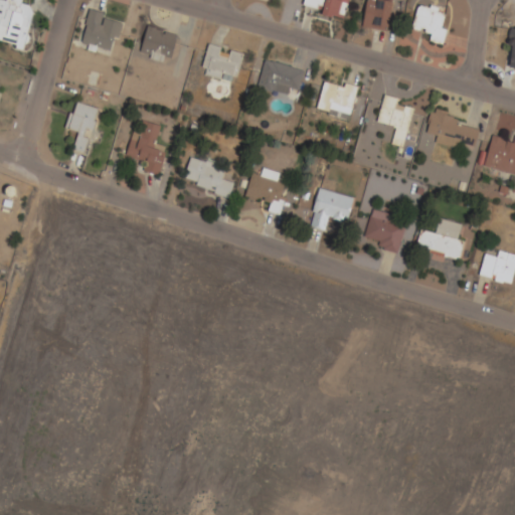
[(0,0),(0,41),(23,48),(34,8),(20,5),(21,0),(5,0),(5,1),(0,0)]
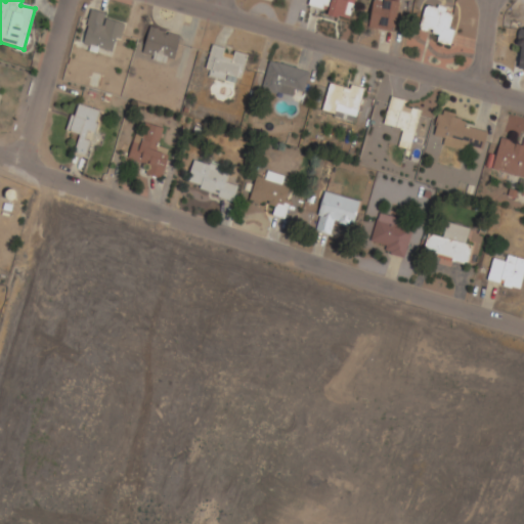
[(309,0),(308,4),(326,9),(324,13),(347,22),(354,0),(309,0)]
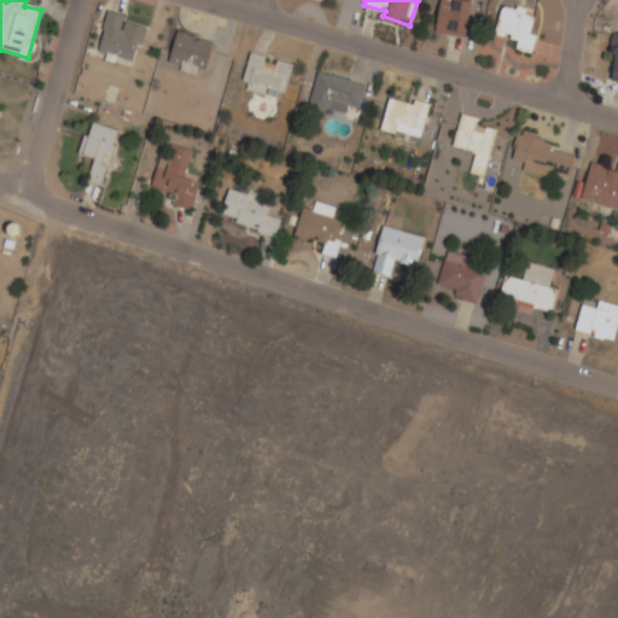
[(439,0),(433,31),(462,38),(470,3),(455,0),(439,0)]
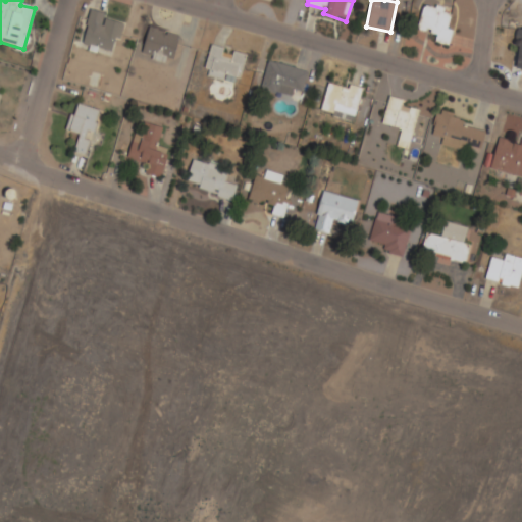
[(436,34),(434,42),(448,46),(452,31),(447,30),(451,14),(423,6),(417,29),(436,34)]
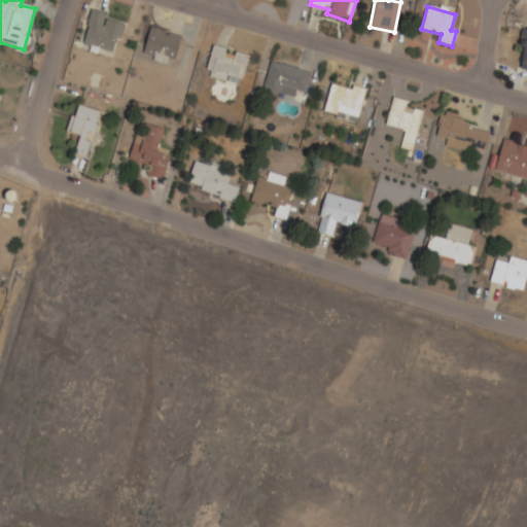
[(123,23),(104,20),(105,13),(90,10),(81,48),(115,56),(123,23)]
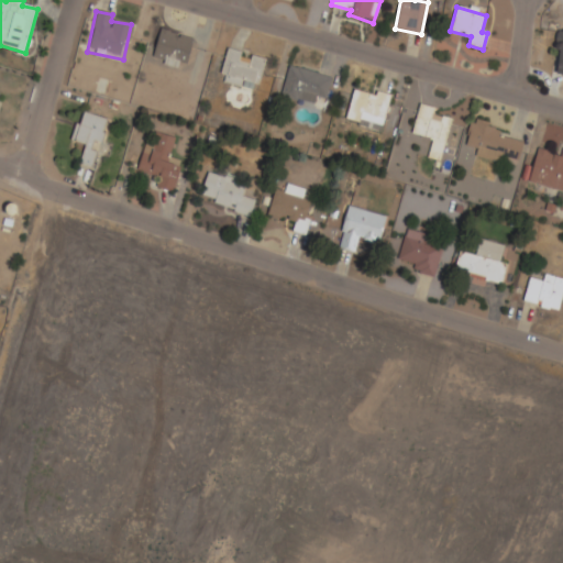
[(192,40),(159,30),(153,55),(185,65),(192,40)]
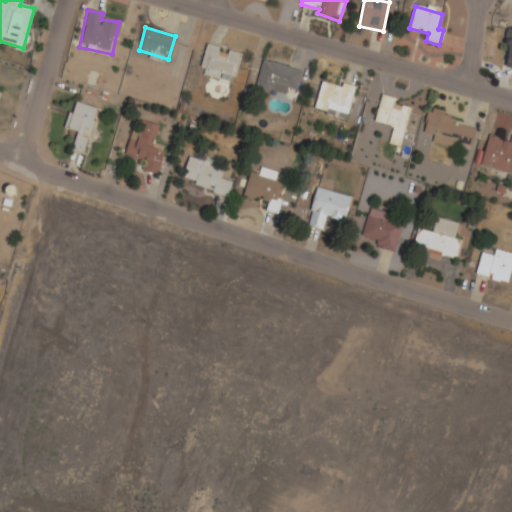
[(199,75),(233,83),(240,53),(206,45),(199,75)]
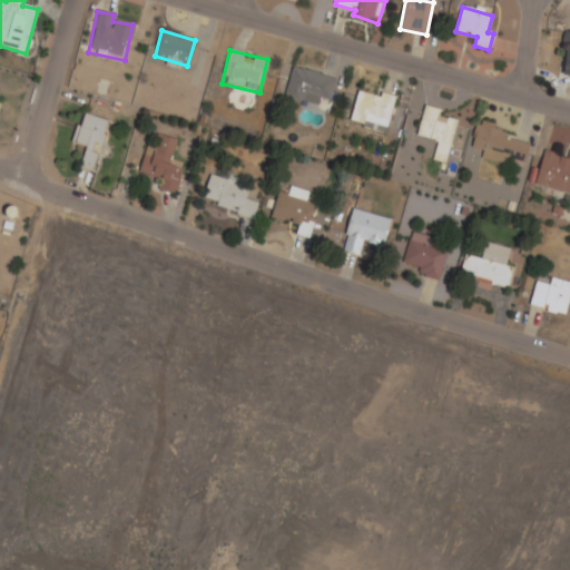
[(284,97),(327,108),(334,79),(292,68),(284,97)]
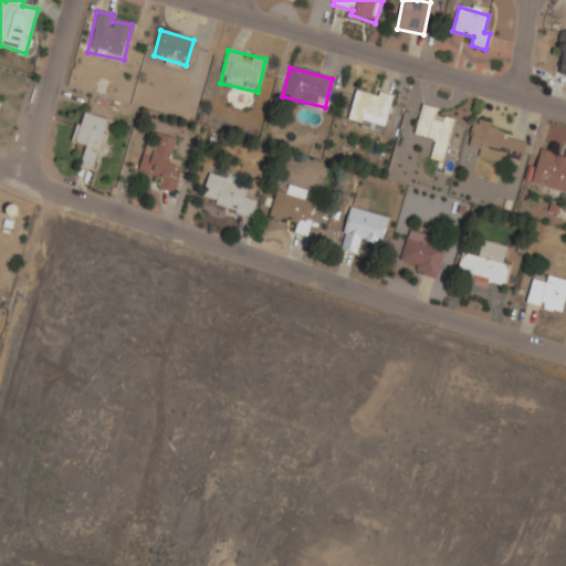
[(392,98),(356,88),(347,119),(384,129),(392,98)]
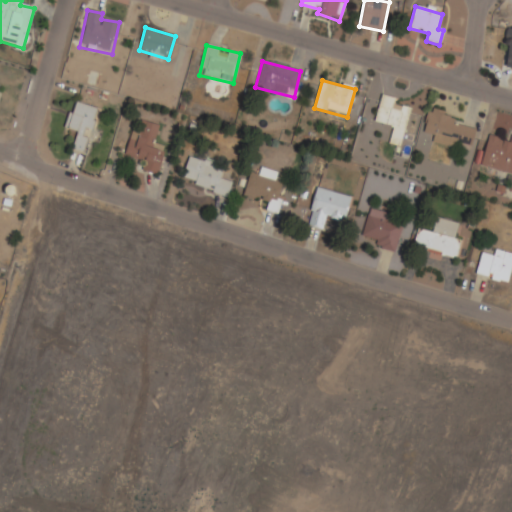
[(394,99),(381,95),(374,123),(392,127),(388,145),(400,148),(410,110),(392,106),(394,99)]
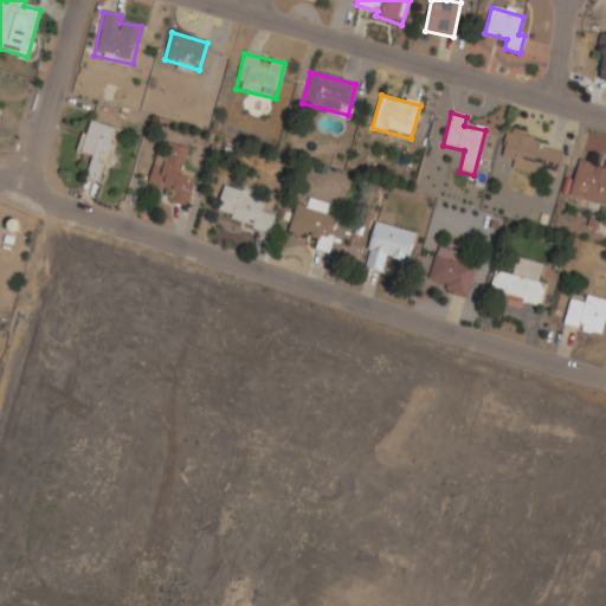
[(98,181),(114,129),(86,121),(78,152),(90,155),(84,178),(98,181)]
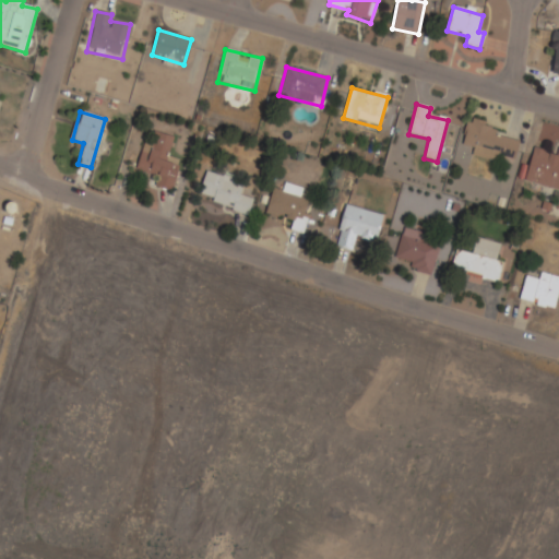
[(466,126),(462,146),(474,150),(472,156),(514,165),(520,137),(466,126)]
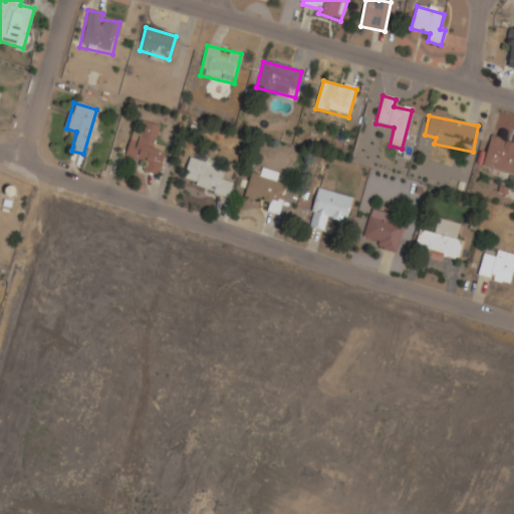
[(145,163),(143,173),(158,176),(164,150),(155,148),(160,126),(135,120),(125,158),(145,163)]
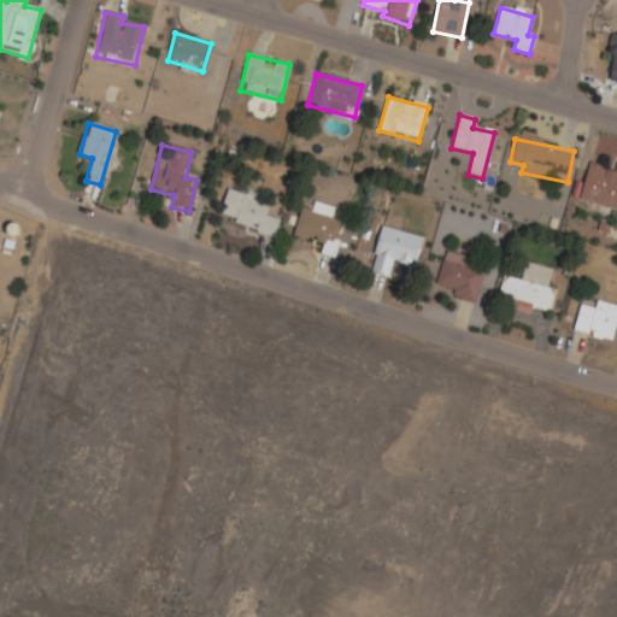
[(616,211),(616,164),(615,171),(588,165),(579,201),(616,211)]
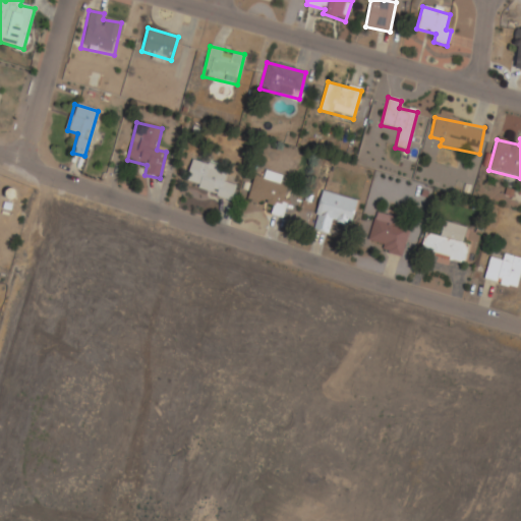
[(190,161),(184,187),(232,199),(235,186),(224,183),(227,171),(190,161)]
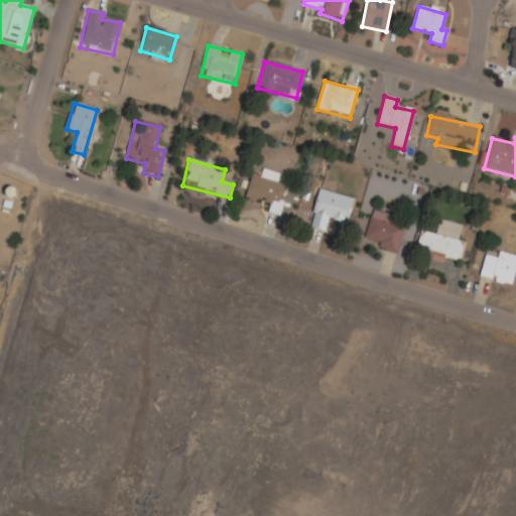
[(252,174),(245,198),(270,205),(268,212),(277,215),(286,185),(277,182),(279,174),(262,170),(260,176),(252,174)]
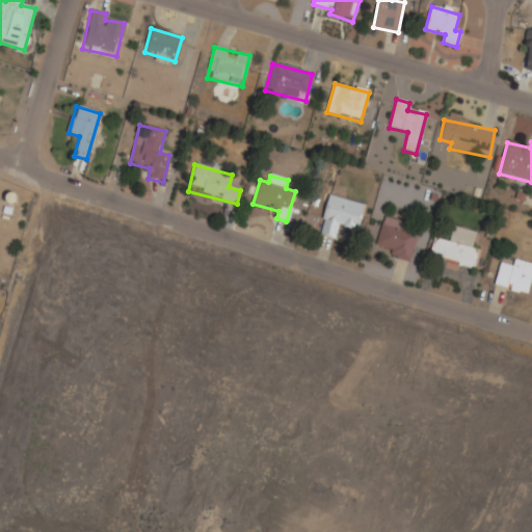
[(12,201),(11,202),(9,203),(7,204),(5,203),(3,202),(2,201),(1,198),(1,196),(2,194),(3,192),(5,191),(6,191),(8,191),(10,191),(12,193),(14,194),(14,196),(14,198),(12,201)]
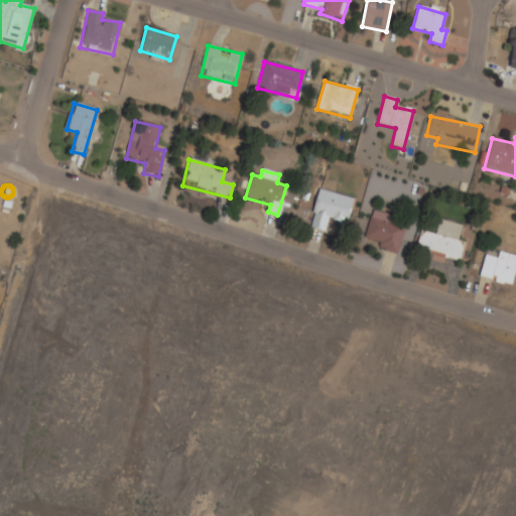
[(309,229),(326,233),(329,220),(347,224),(353,199),(318,190),(309,229)]
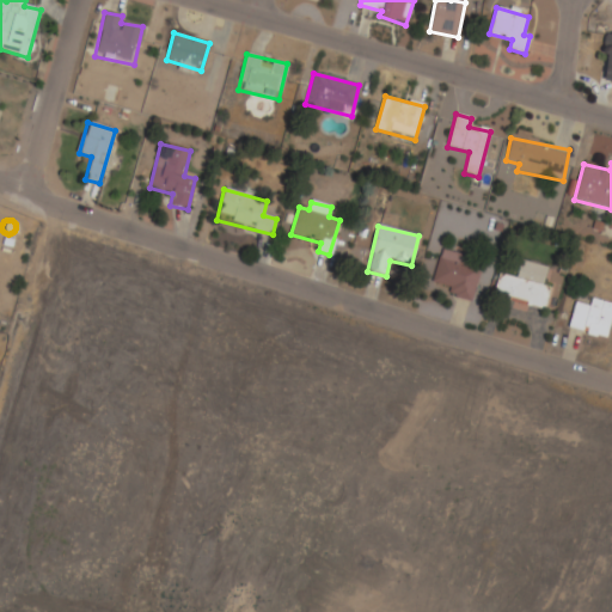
[(467,264),(470,259),(441,251),(430,288),(471,300),(481,269),(467,264)]
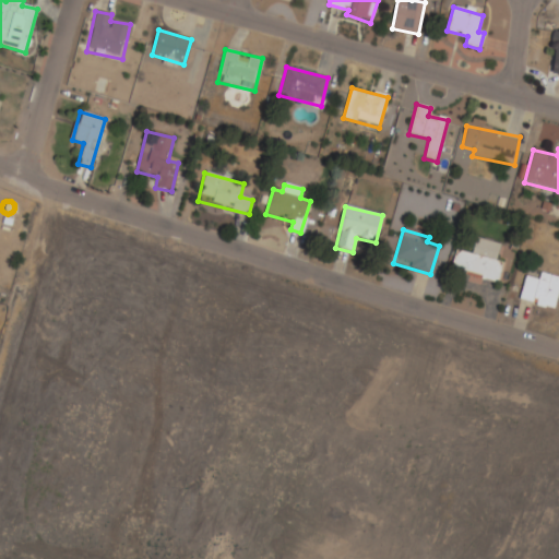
[(455,250),(450,273),(498,284),(503,262),(497,261),(500,245),(475,239),(472,254),(455,250)]
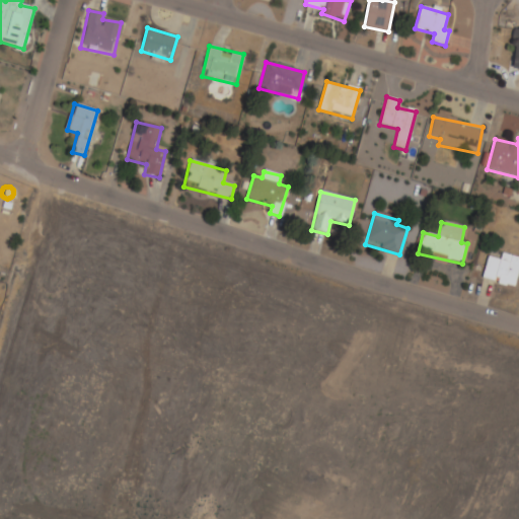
[(518,269),(518,257),(501,254),(500,258),(488,256),(483,281),(515,287),(518,269)]
